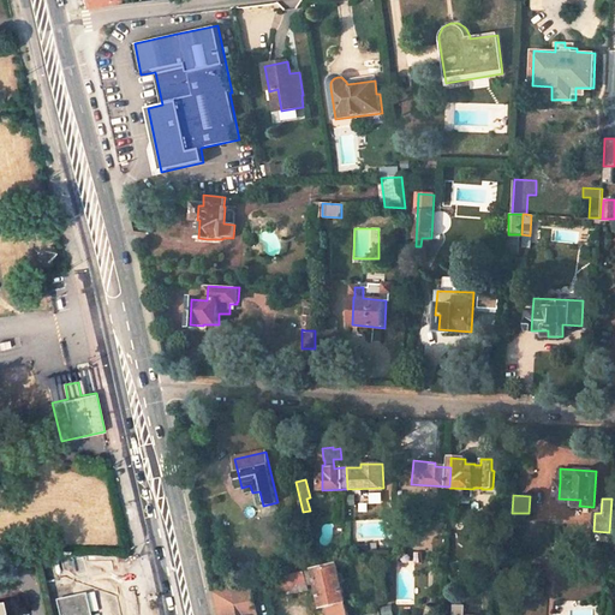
[(329,614),(348,614),(338,563),(314,569),(275,579),(278,592),(291,589),(292,592),(308,589),(306,585),(316,583),(322,609),(328,608),(329,614)]
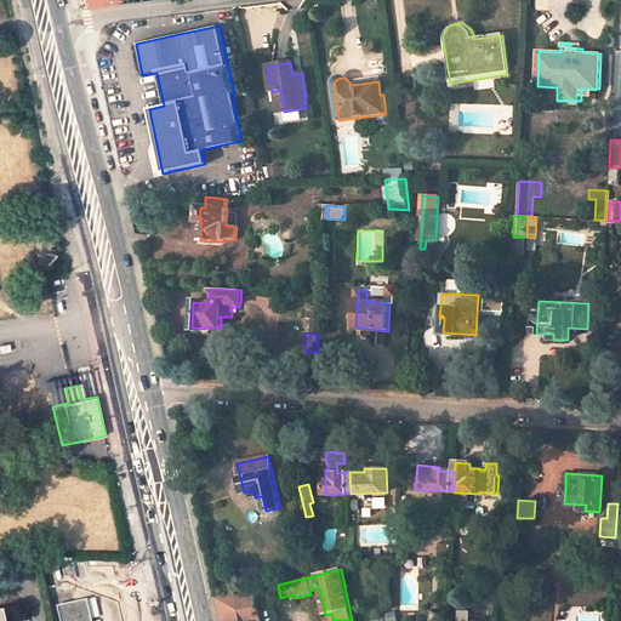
[(258,620),(252,590),(218,598),(223,620),(258,620)]
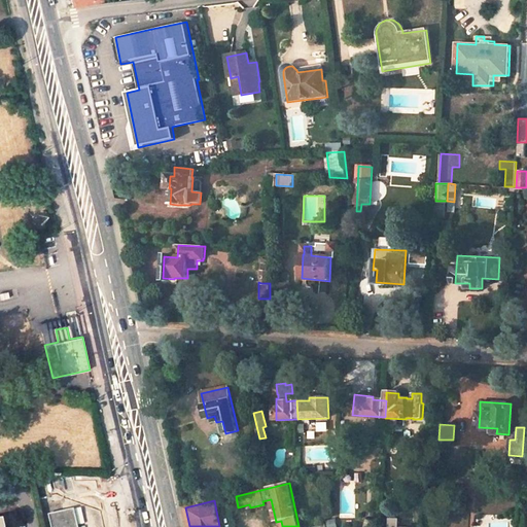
[(76,526),(73,511),(47,516),(49,526),(76,526)]
